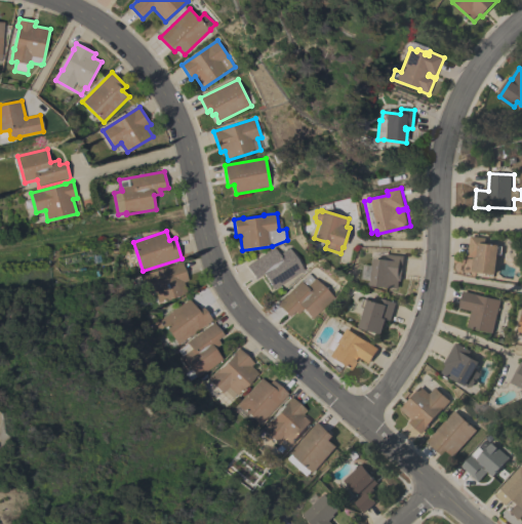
[(500,246),(504,247),(503,255),(499,254),(497,274),(474,272),(476,257),(470,257),(472,236),(487,238),(487,244),(500,245),(500,246)]
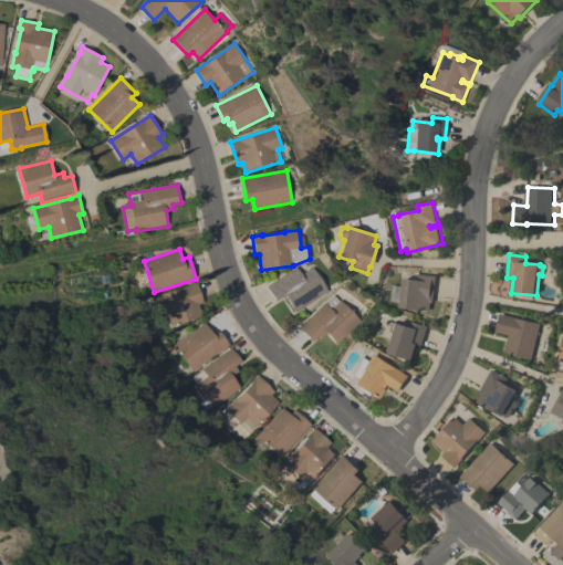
[(293,297),(287,302),(283,297),(277,302),(267,286),(298,268),(302,274),(313,268),(329,292),(301,310),(293,297)]
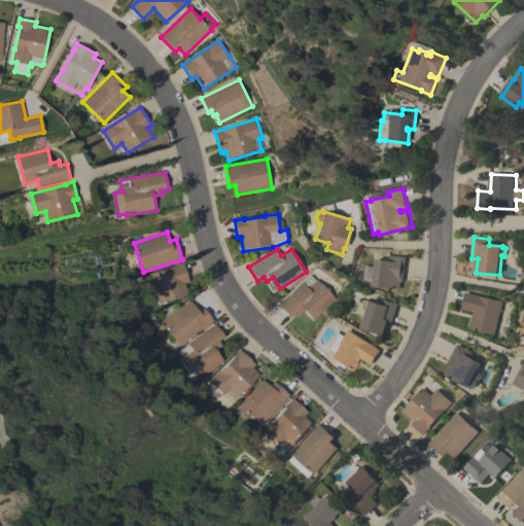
[(375,281),(365,280),(367,267),(376,268),(377,260),(390,261),(390,256),(408,257),(405,282),(403,282),(403,290),(375,287),(375,281)]
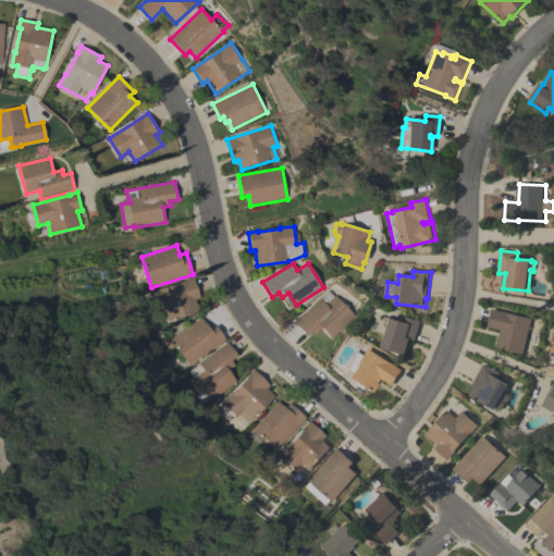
[(170,321),(161,323),(150,292),(194,279),(200,298),(197,299),(200,311),(170,321)]
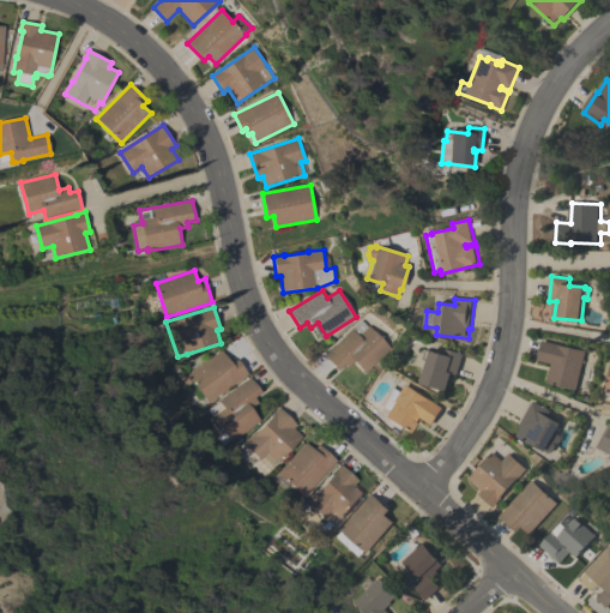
[(352,329),(354,330),(363,320),(369,328),(370,326),(392,348),(367,373),(356,362),(350,368),(346,365),(339,371),(325,356),(352,329)]
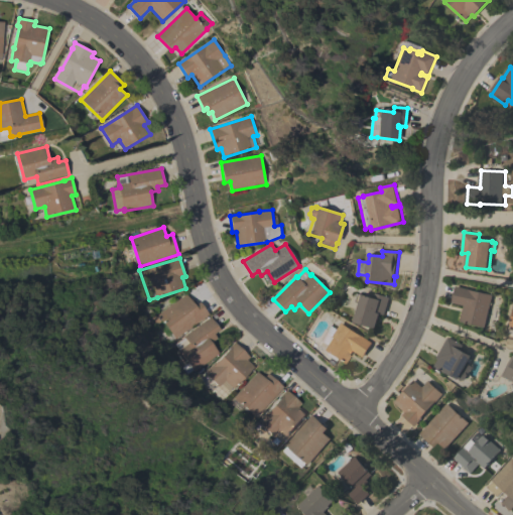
[(486,328),(462,322),(466,305),(453,302),(457,286),(494,295),(486,328)]
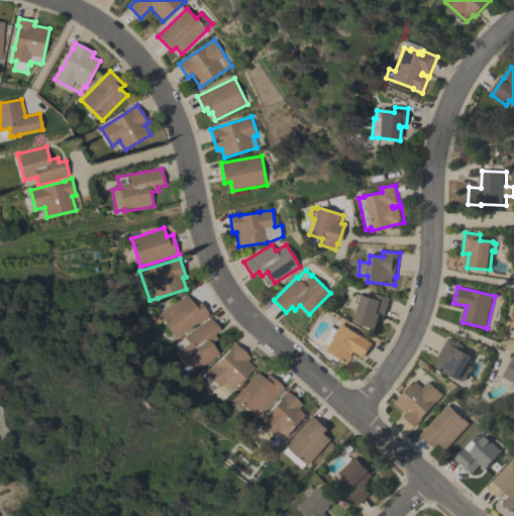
[(387,316),(382,315),(378,329),(355,323),(362,304),(357,304),(361,295),(364,296),(364,295),(377,299),(378,294),(392,298),(387,316)]
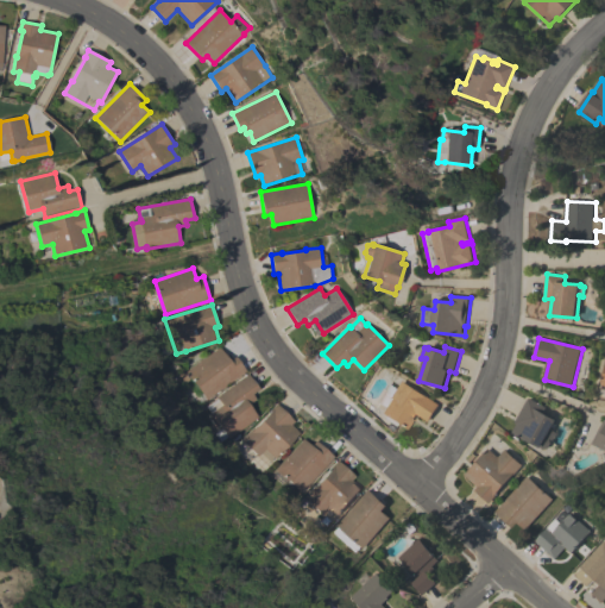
[(203,402),(189,383),(183,387),(178,381),(188,374),(188,373),(220,348),(227,357),(229,355),(233,359),(237,357),(247,371),(209,401),(208,399),(203,402)]
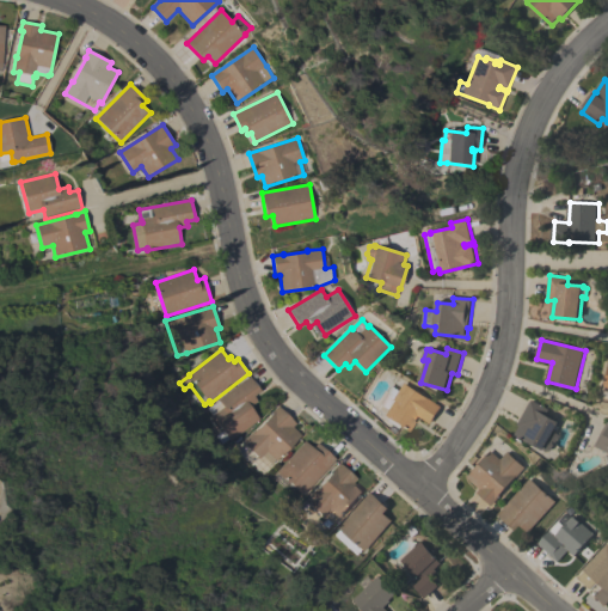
[(209,409),(221,401),(220,399),(251,377),(262,391),(256,397),(258,402),(251,407),(260,420),(233,441),(214,416),(209,409)]
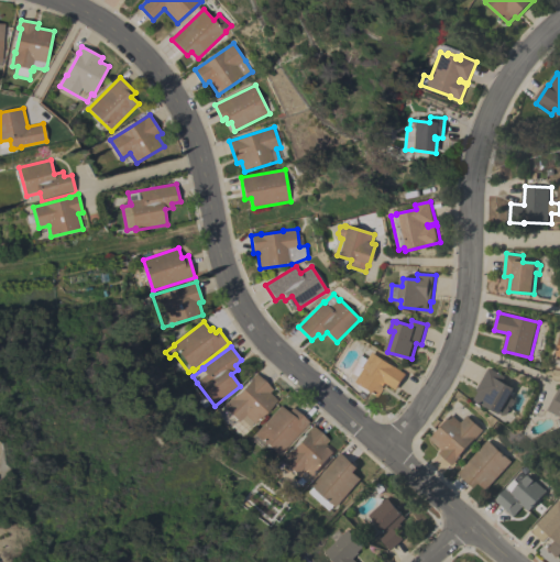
[(408,375),(398,390),(387,383),(377,398),(369,393),(368,394),(358,387),(359,386),(354,383),(358,376),(351,372),(362,355),(369,361),(374,352),(408,375)]
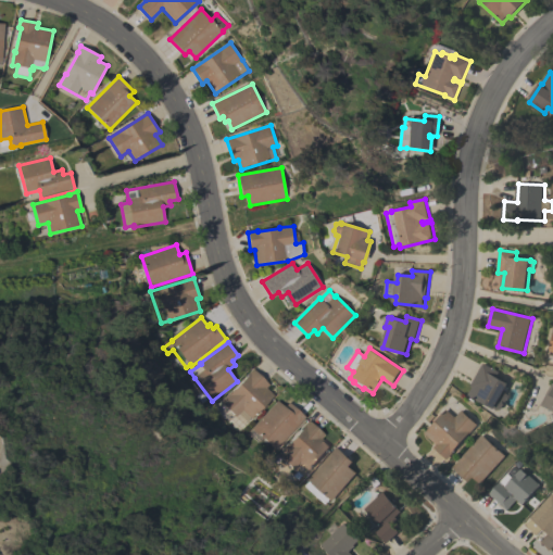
[(485,364),(501,373),(498,378),(510,383),(501,400),(503,401),(505,405),(502,410),(498,410),(495,408),(495,410),(470,395),(474,388),(472,387),(485,364)]
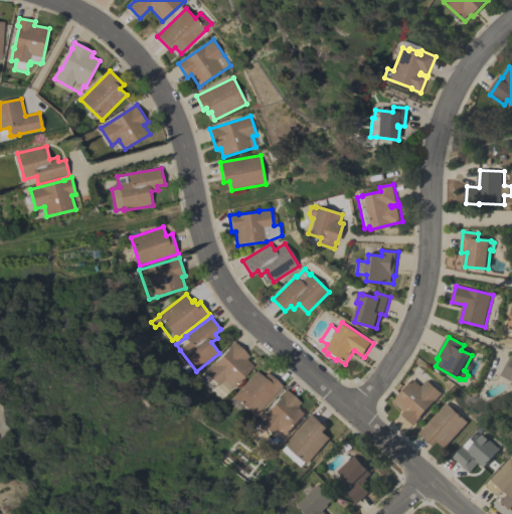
[(234,388),(226,380),(220,386),(206,372),(213,365),(230,347),(235,342),(250,356),(247,359),(254,366),(234,388)]
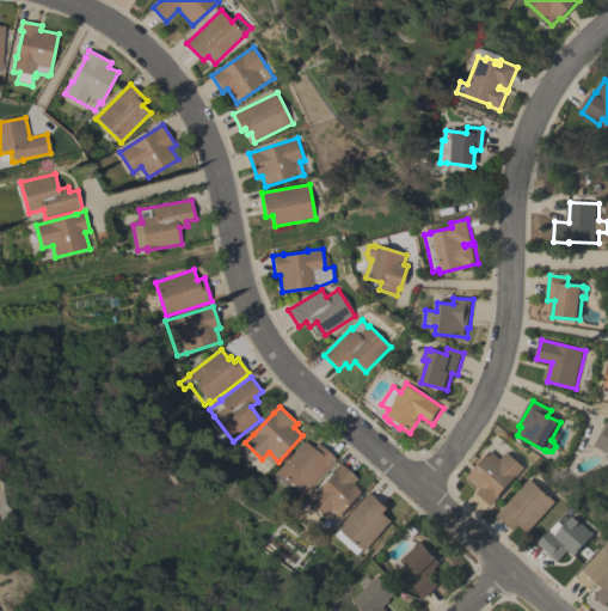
[(607,451),(597,446),(607,426),(607,451)]
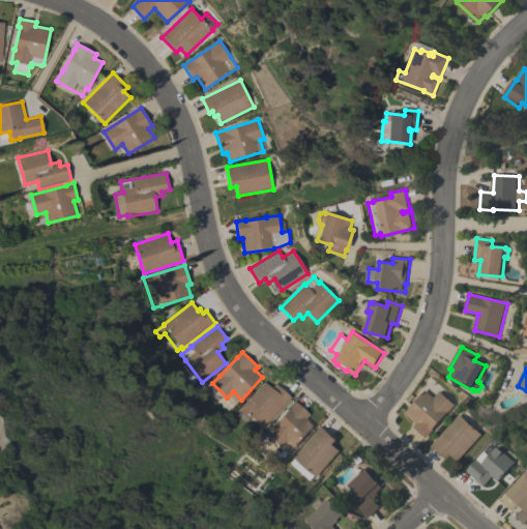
[(241,410),(265,382),(272,388),(275,384),(292,398),(264,430),(241,410)]
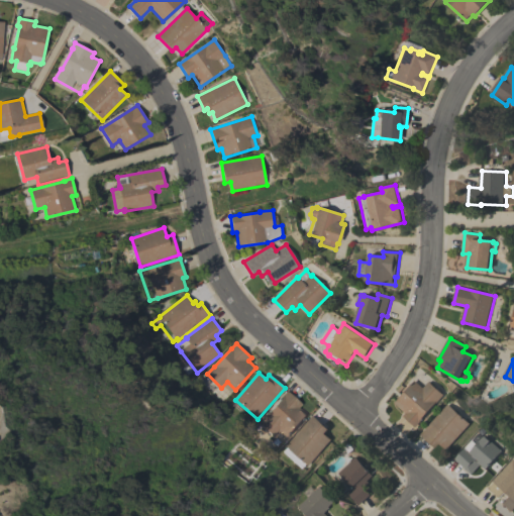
[(424,389),(430,382),(445,395),(423,420),(423,421),(417,428),(405,416),(407,414),(396,404),(416,381),(424,389)]
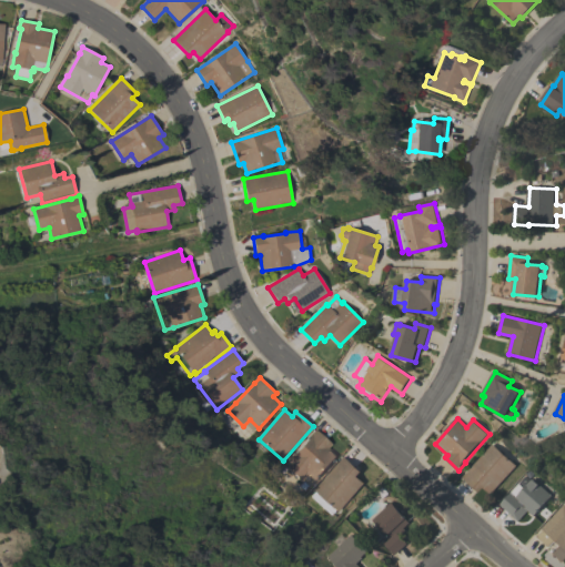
[(308,473),(302,479),(285,465),(316,431),(333,445),(330,448),(339,456),(318,482),(308,473)]
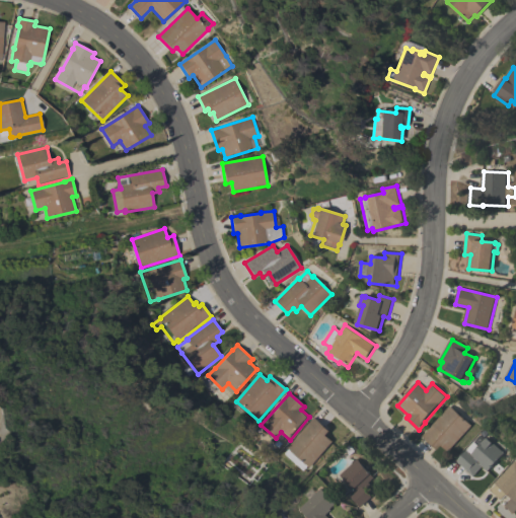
[(424,437),(451,405),(473,426),(450,452),(444,446),(440,450),(424,437)]
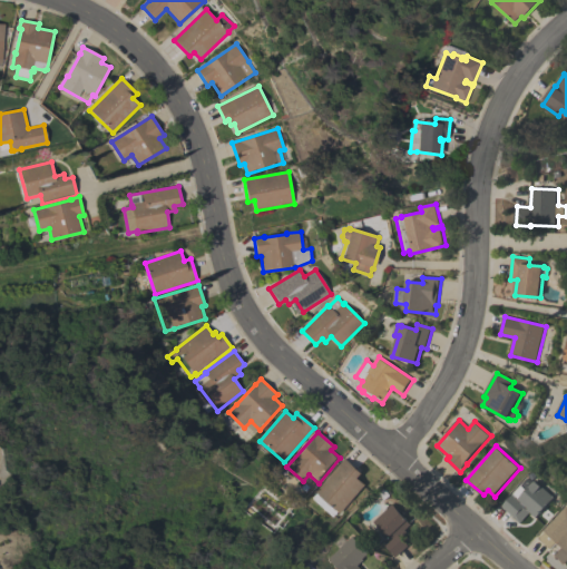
[(348,459),(364,474),(360,479),(368,486),(342,514),(340,512),(335,518),(314,499),(319,493),(318,492),(348,459)]
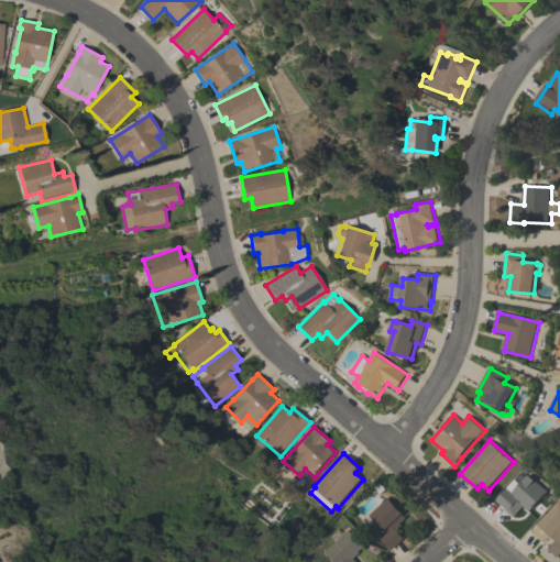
[(530,511),(525,507),(516,517),(497,500),(516,480),(522,485),(530,475),(548,492),(530,511)]
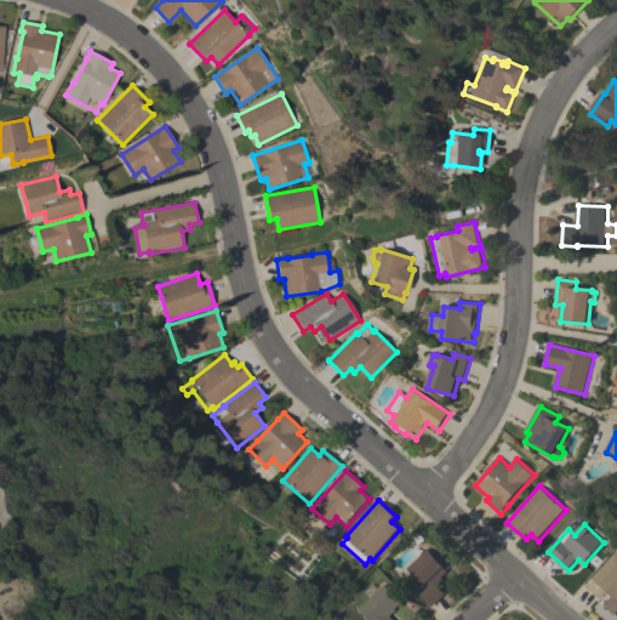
[(429,550),(450,573),(444,578),(446,580),(439,586),(447,595),(433,608),(421,595),(427,589),(409,569),(429,550)]
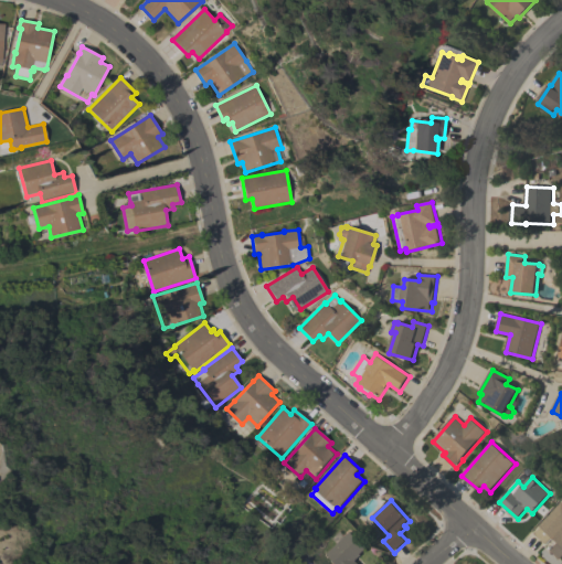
[(561,560),(552,551),(560,543),(553,538),(547,544),(536,534),(542,528),(541,527),(561,504),(561,560)]
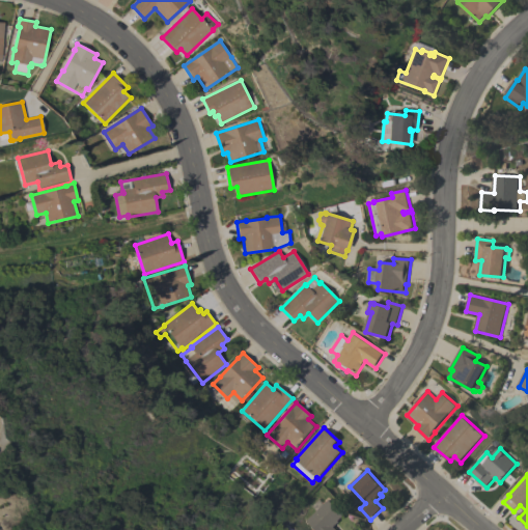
[(313,506),(320,500),(325,505),(330,500),(345,517),(339,521),(340,522),(335,527),(337,529),(315,529),(307,521),(318,511),(313,506)]
